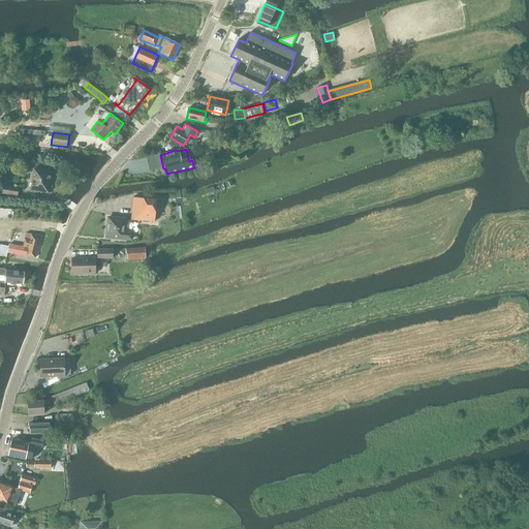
[(151,168),(162,166),(159,153),(148,156),(151,168)]
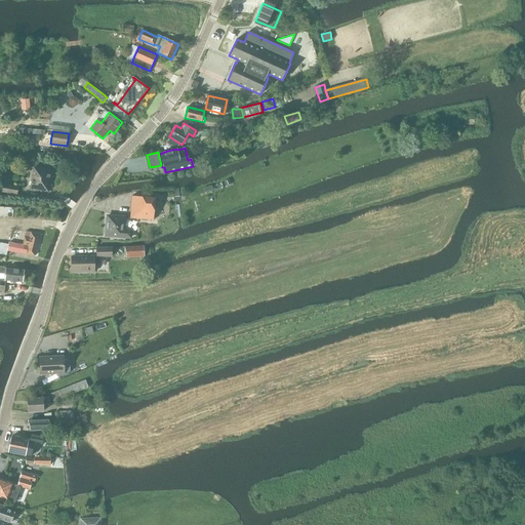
[(31,188),(47,191),(50,171),(34,168),(31,188)]
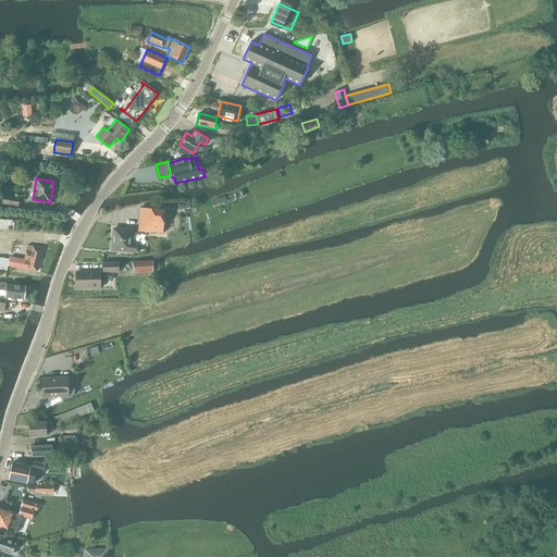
[(3,196),(2,203),(17,206),(20,199),(3,196)]
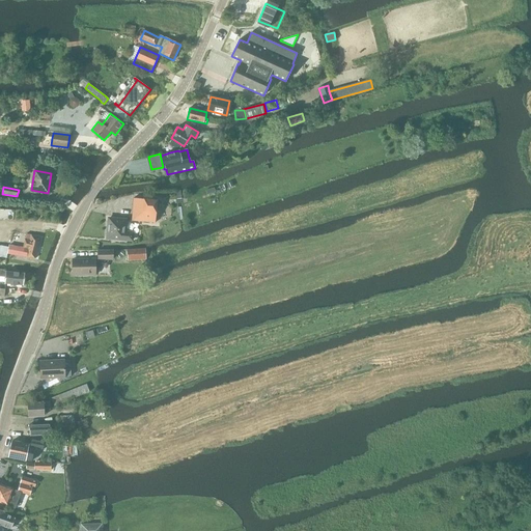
[(156,223),(158,200),(134,198),(132,221),(156,223)]
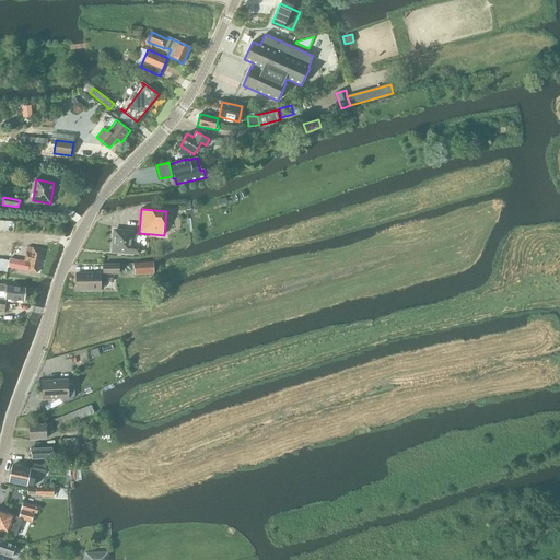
[(113,252),(139,254),(140,246),(131,245),(132,232),(115,231),(113,252)]
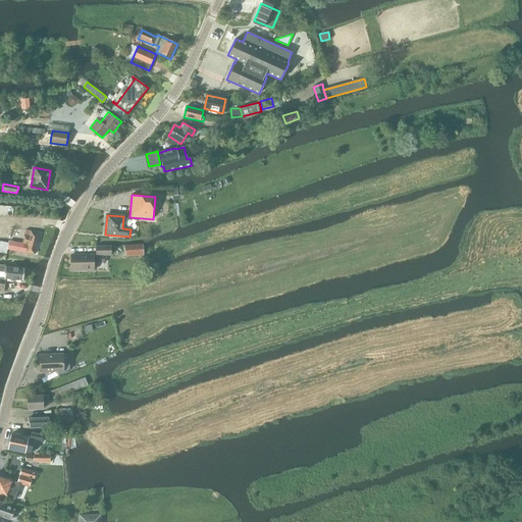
[(9,243),(7,250),(36,256),(40,233),(25,230),(22,244),(9,241),(9,243)]
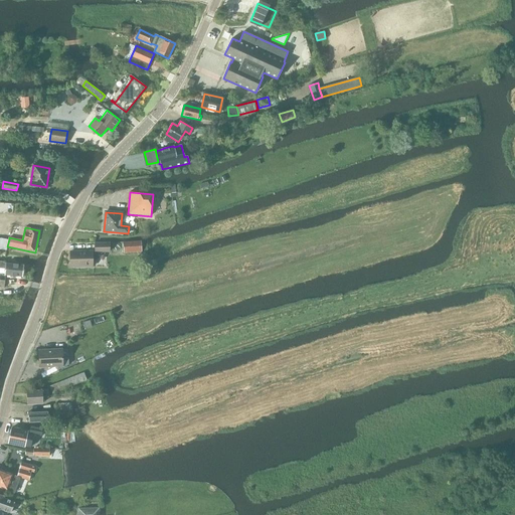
[(0,238),(0,248),(7,250),(7,246),(9,239),(0,238)]
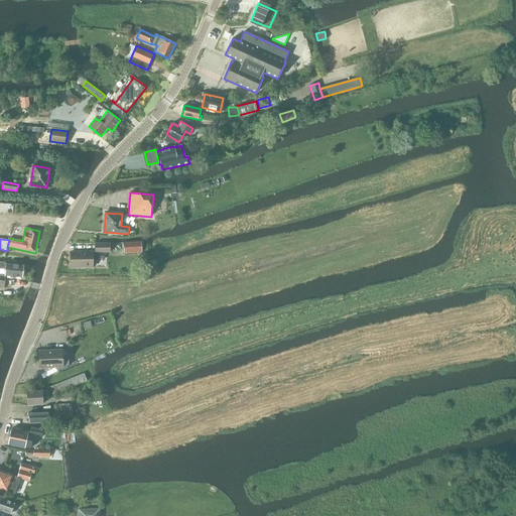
[(123,243),(124,254),(142,252),(141,242),(123,243)]
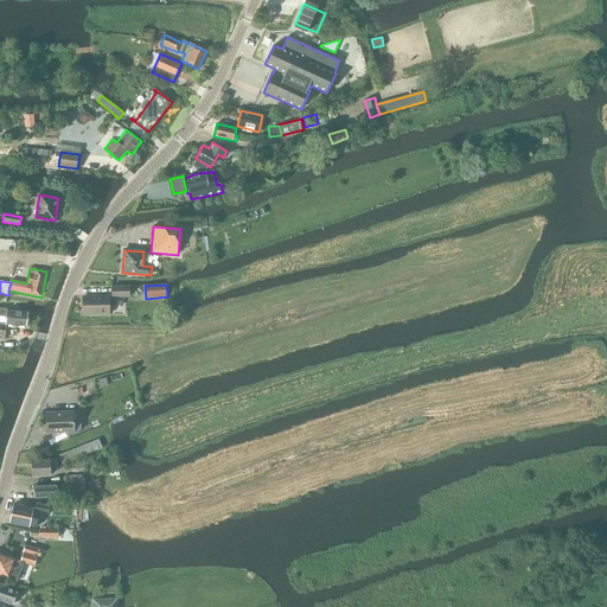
[(83,296),(83,314),(109,314),(109,305),(116,305),(116,296),(129,296),(129,287),(112,287),(112,296),(83,296)]
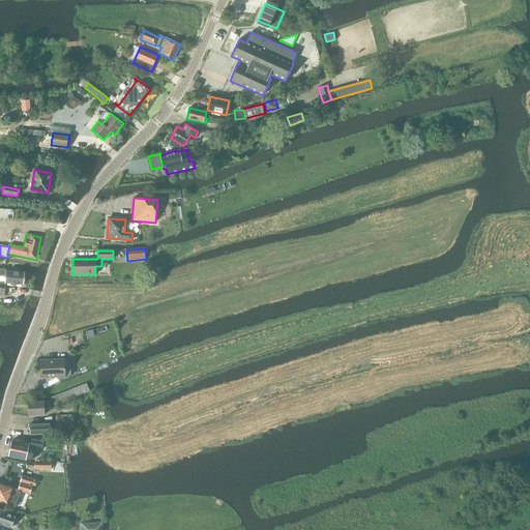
[(4,270),(4,269),(0,268),(0,275),(6,276),(5,283),(23,285),(24,273),(4,270)]
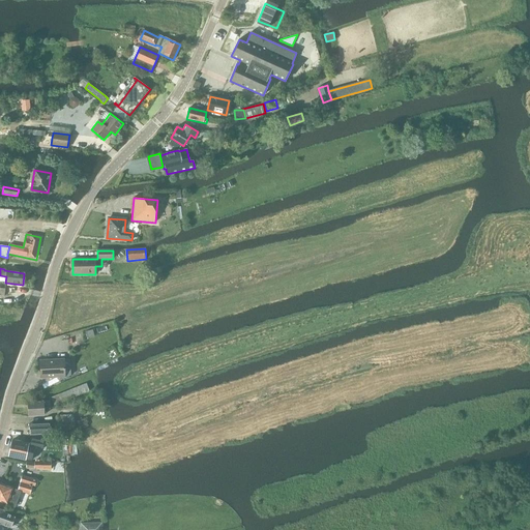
[(40,360),(41,378),(48,377),(48,380),(41,384),(45,389),(60,381),(60,377),(64,377),(64,359),(40,360)]
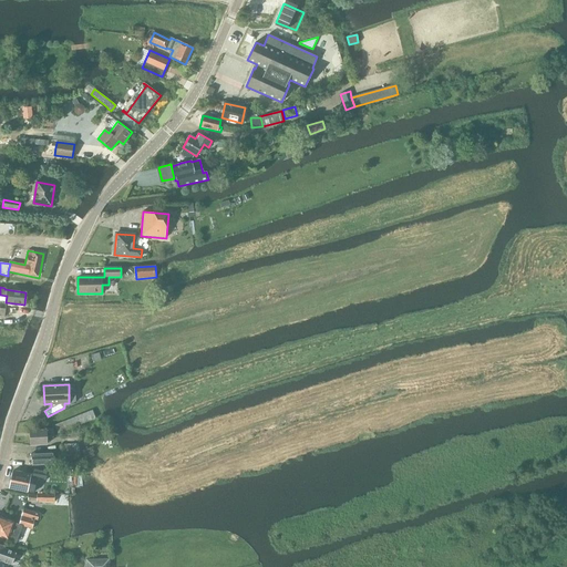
[(58,434),(95,419),(92,411),(55,425),(58,434)]
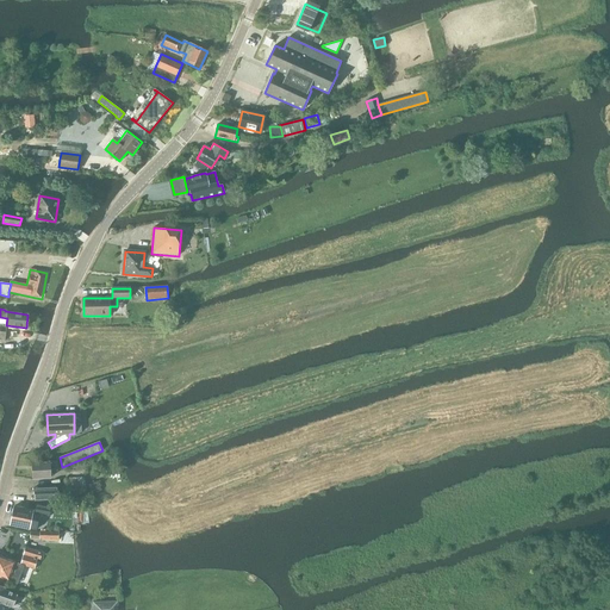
[(33,479),(51,478),(50,470),(57,470),(57,461),(32,464),(33,479)]
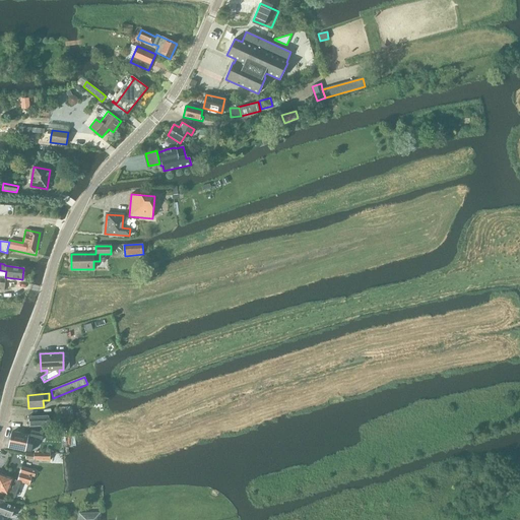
[(53,423),(73,421),(72,407),(56,408),(56,414),(53,414),(53,423)]
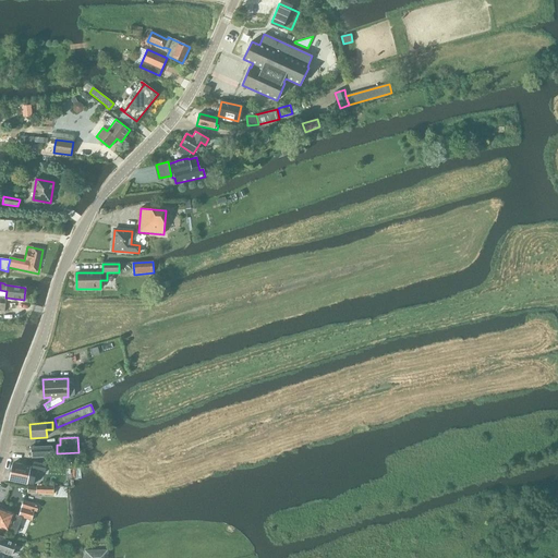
[(89,440),(81,444),(84,452),(93,449),(89,440)]
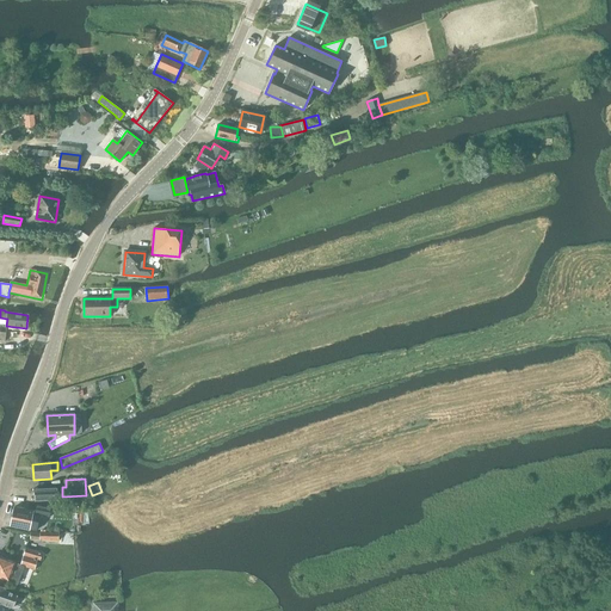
[(34,500),(57,499),(56,488),(34,489),(34,500)]
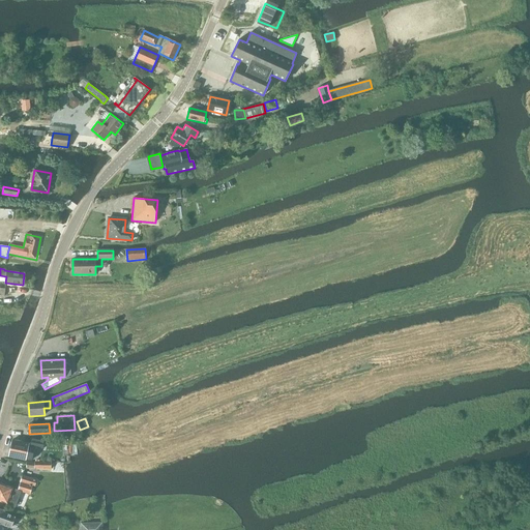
[(12,440),(9,457),(31,461),(34,446),(42,447),(43,440),(52,441),(52,437),(40,436),(40,437),(39,439),(32,438),(30,444),(12,440)]
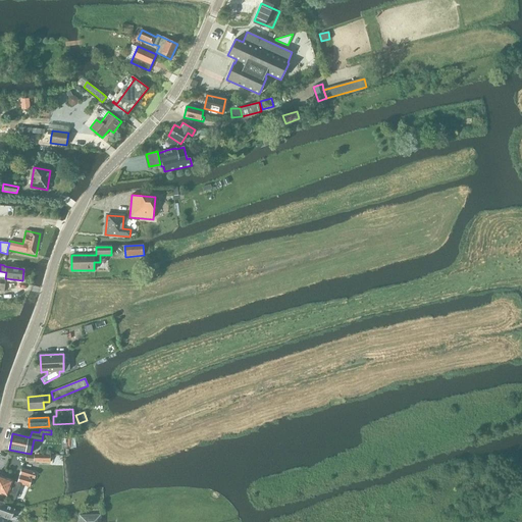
[(21,468),(17,483),(19,484),(30,486),(32,478),(35,479),(36,473),(33,472),(21,469),(21,468)]
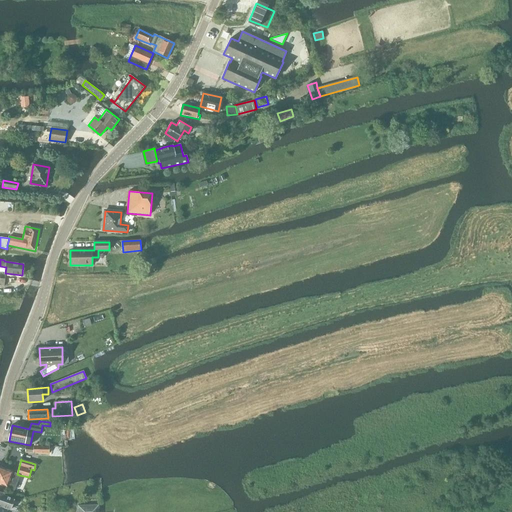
[(0,484),(7,487),(7,488),(13,490),(19,475),(17,474),(13,472),(13,471),(4,468),(5,465),(0,463),(0,484)]
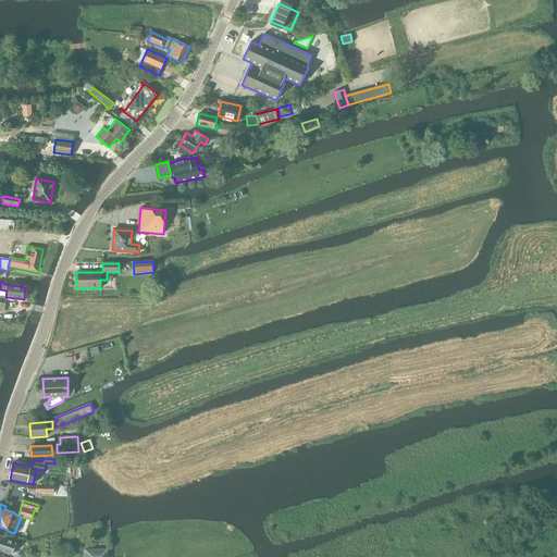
[(0,534),(0,551),(11,555),(15,543),(3,540),(4,536),(0,534)]
